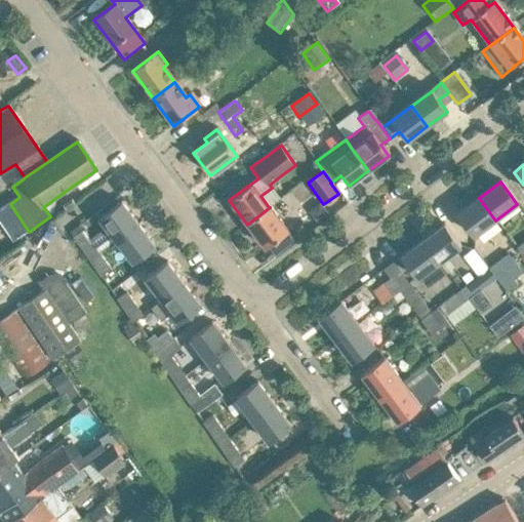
[(474,237),(495,221),(479,198),(456,214),(474,237)]
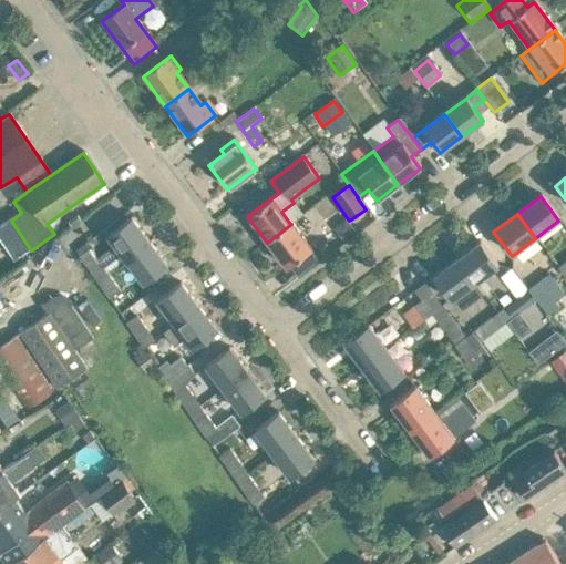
[(116,248),(98,263),(106,275),(125,260),(148,243),(131,219),(130,221),(113,233),(107,237),(116,248)]
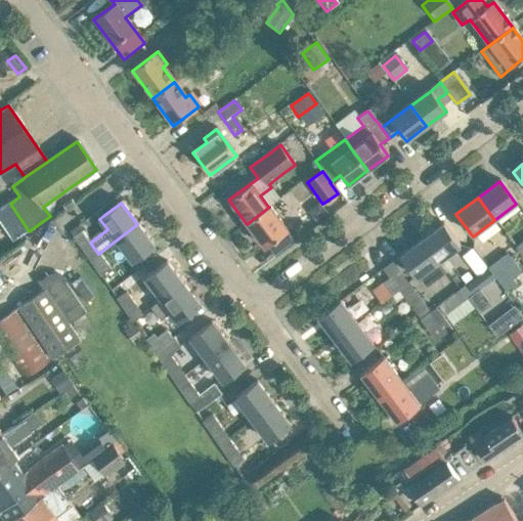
[(265,248),(287,231),(269,207),(247,224),(265,248)]
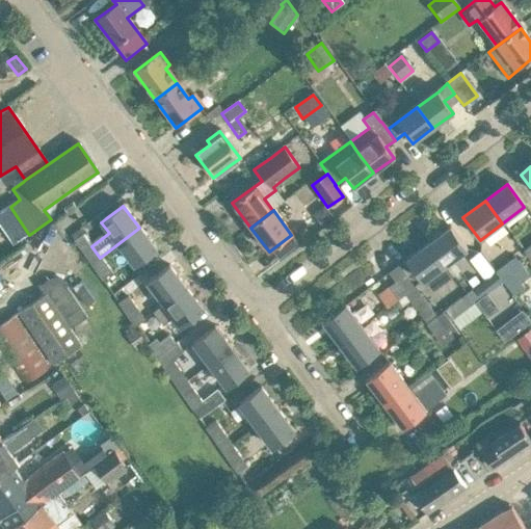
[(320,213),(319,223),(322,228),(332,220),(324,210),(320,213)]
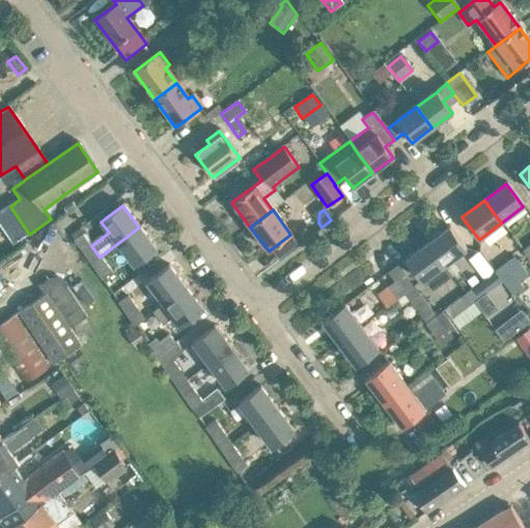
[(134,267),(139,261),(156,249),(139,227),(117,244),(134,267)]
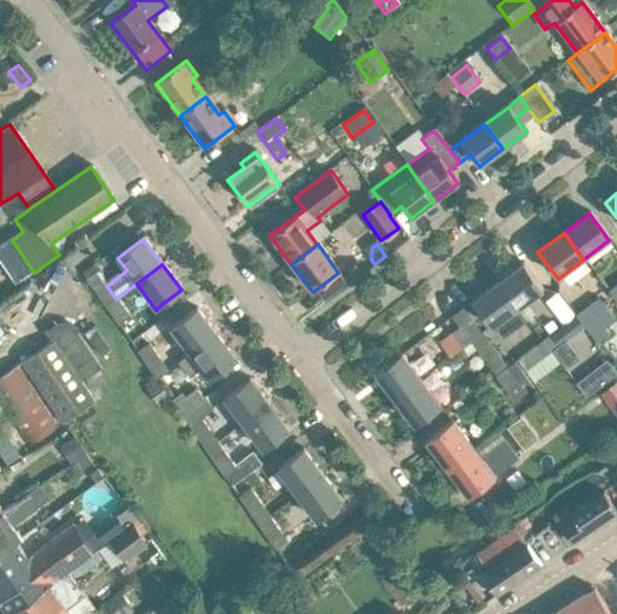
[(516,309),(542,290),(523,264),(496,284),(516,309)]
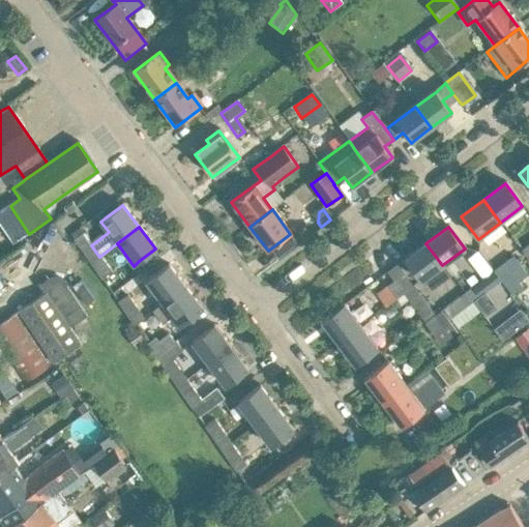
[(89,264),(99,257),(83,233),(72,241),(89,264)]
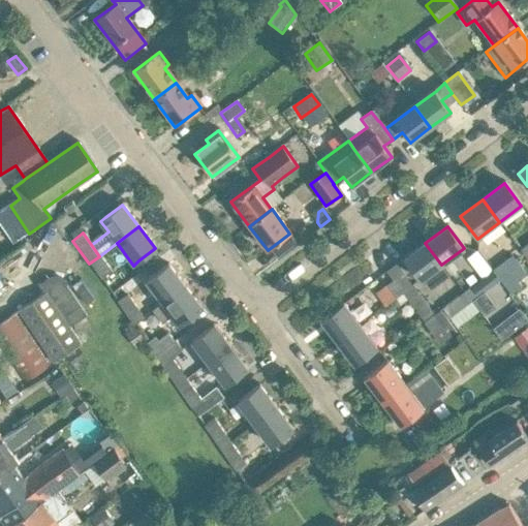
[(449,276),(441,265),(425,243),(403,259),(420,281),(431,273),(439,284),(449,276)]
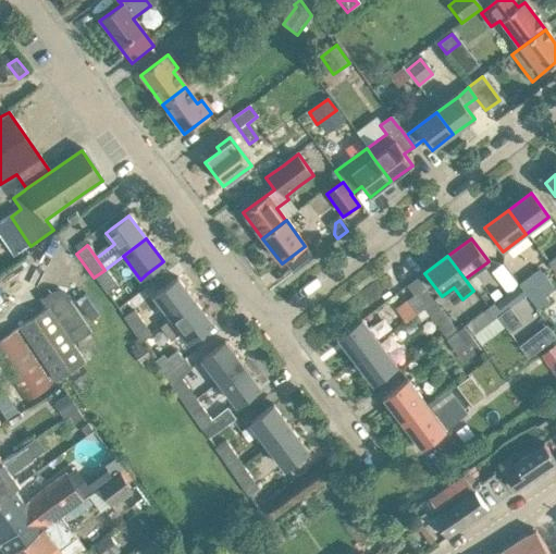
[(106,295),(118,287),(104,270),(94,278),(106,295)]
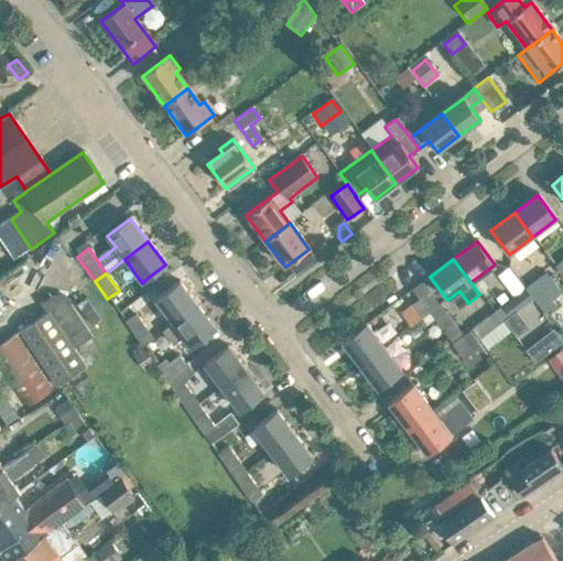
[(532,301),(540,311),(543,315),(547,314),(554,324),(556,323),(562,317),(562,313),(558,306),(555,308),(552,302),(551,302),(561,295),(545,274),(524,290),(532,301)]
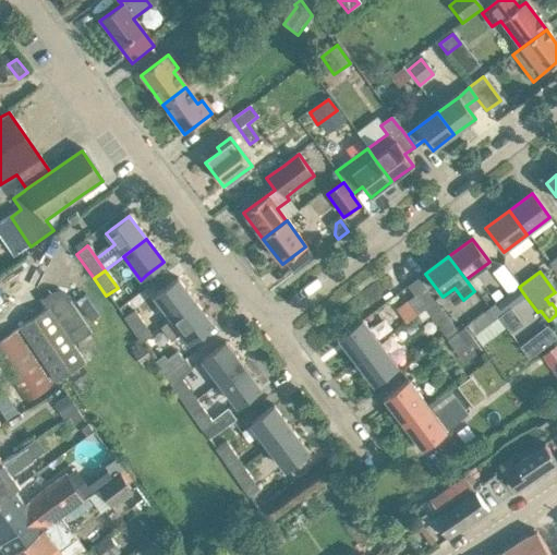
[(171,321),(194,302),(177,279),(159,292),(154,297),(171,321)]
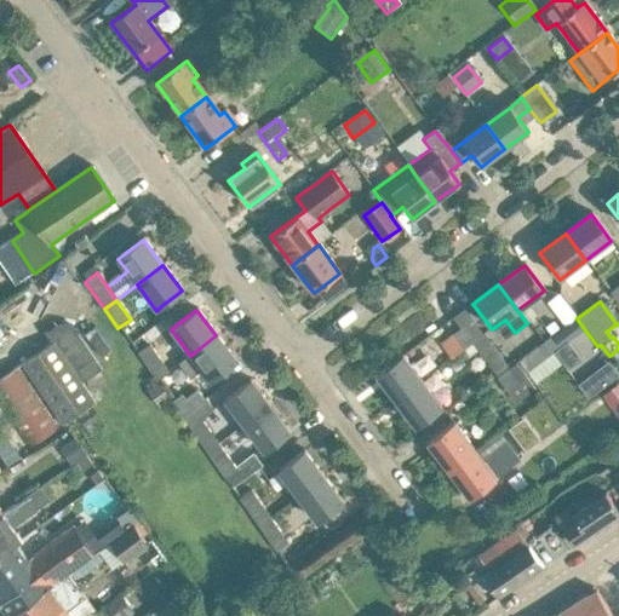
[(463,351),(471,345),(483,337),(463,310),(452,320),(459,330),(452,337),(463,351)]
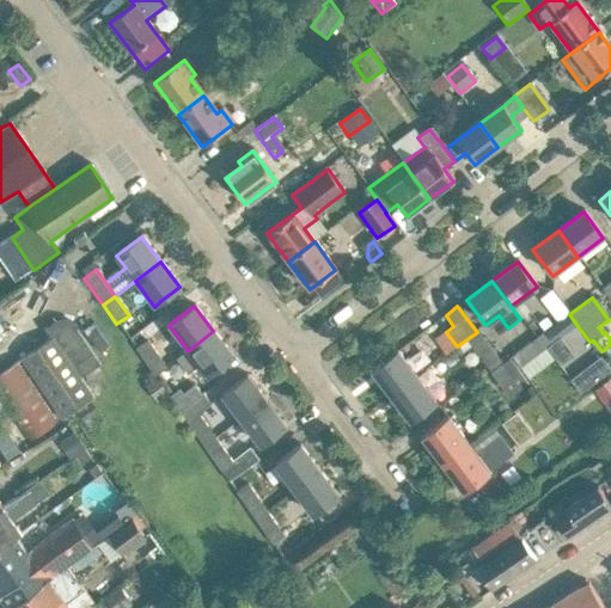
[(569,314),(563,320),(572,331),(578,326),(569,314)]
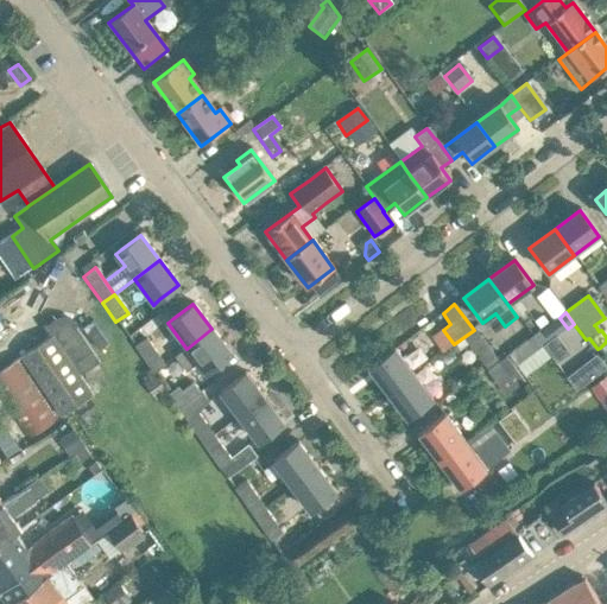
[(61,418),(93,396),(80,376),(99,363),(71,323),(59,320),(45,330),(50,337),(20,357),(61,418)]
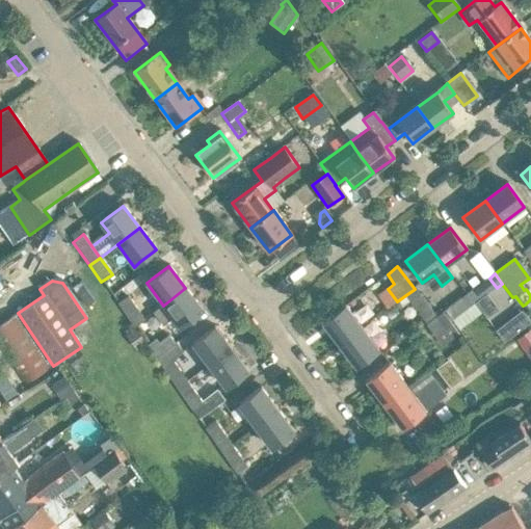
[(482,283),(466,295),(473,306),(489,293),(482,283)]
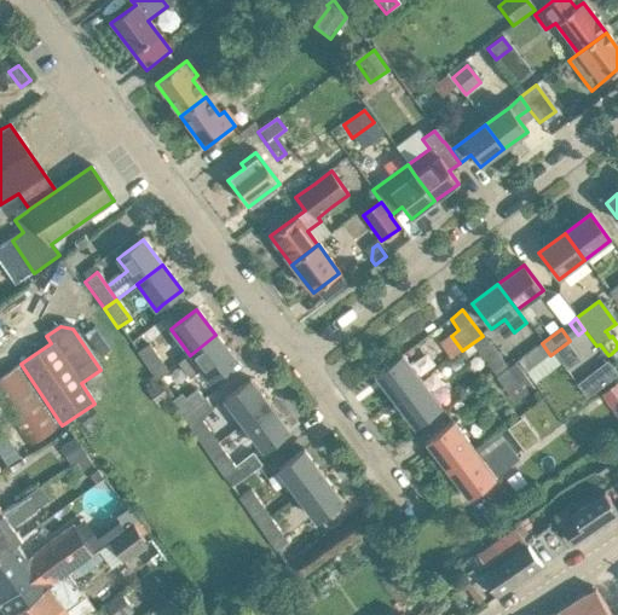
[(215,376),(235,361),(215,335),(190,355),(179,364),(190,378),(201,370),(209,381),(215,376)]
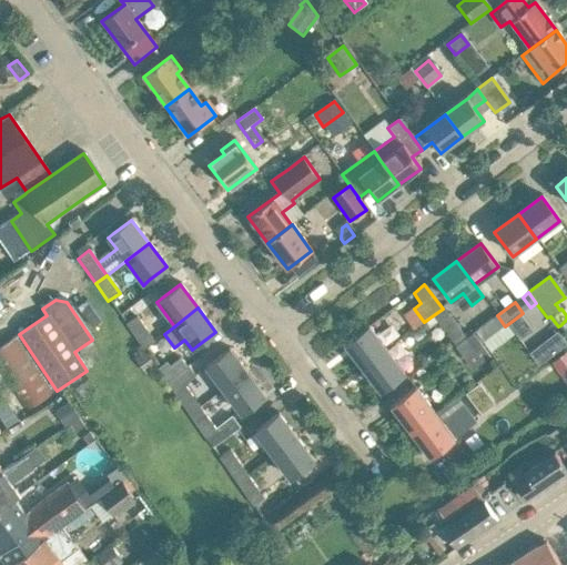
[(455,347),(466,340),(443,309),(432,316),(455,347)]
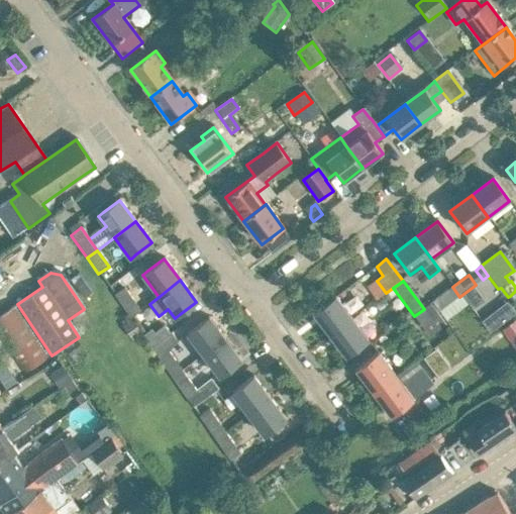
[(438,312),(459,297),(452,287),(431,303),(438,312)]
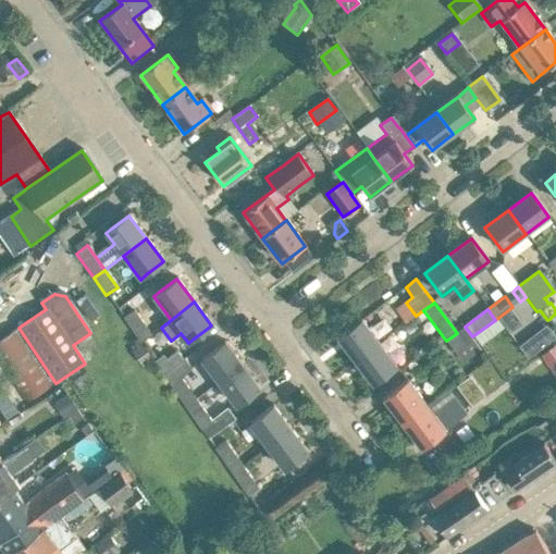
[(143,343),(151,336),(134,311),(123,319),(139,343),(141,342),(143,343)]
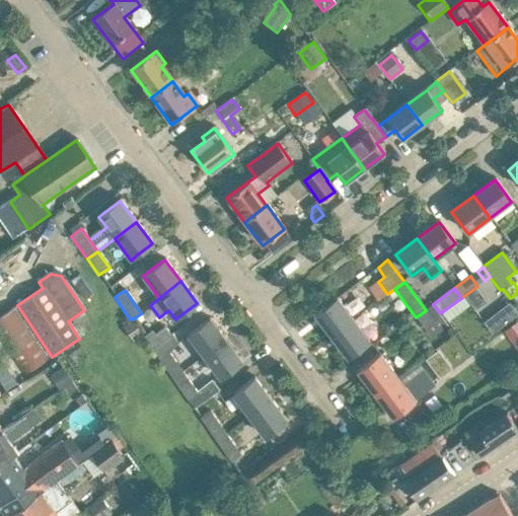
[(330,337),(353,320),(337,298),(314,315),(330,337)]
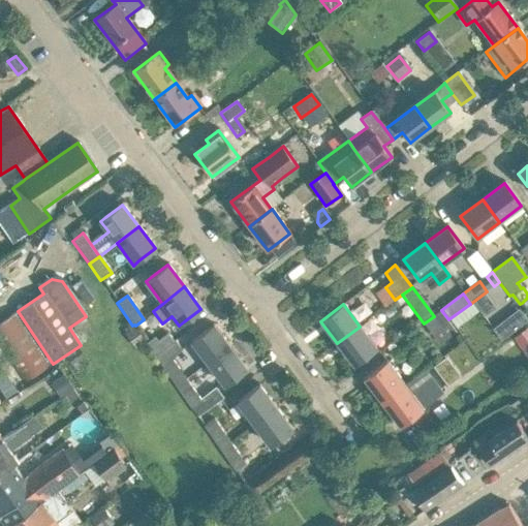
[(434,316),(424,323),(432,336),(448,323),(440,312),(434,316)]
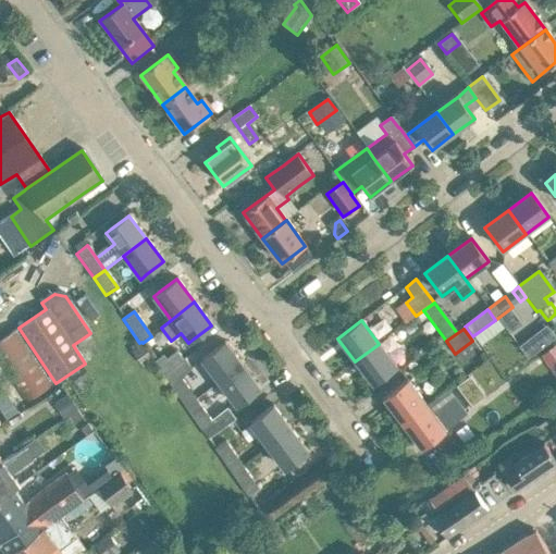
[(0,368),(24,405),(52,385),(15,330),(0,340),(0,368)]
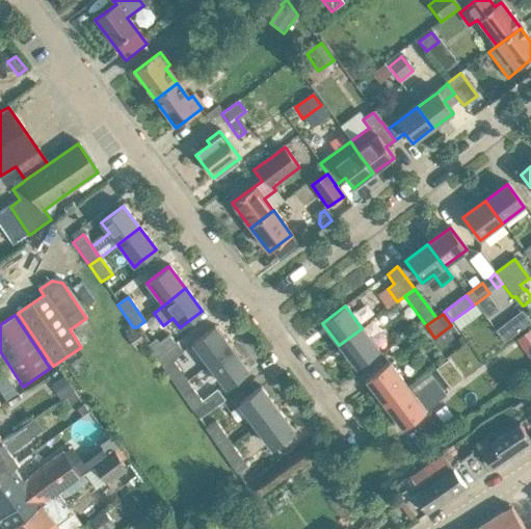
[(510,322),(496,333),(504,344),(519,333),(510,322)]
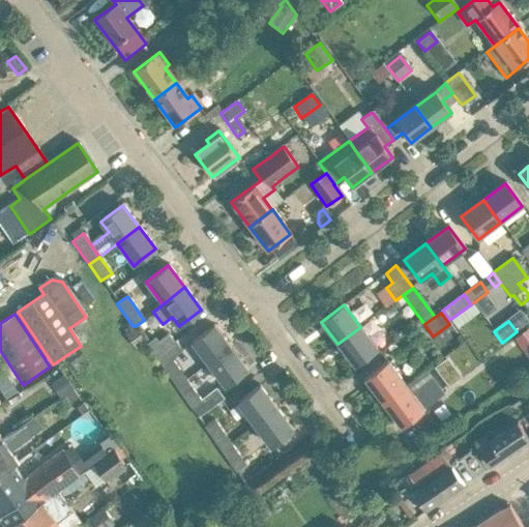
[(135,350),(145,344),(147,343),(136,326),(135,325),(133,326),(134,328),(124,335),(135,350)]
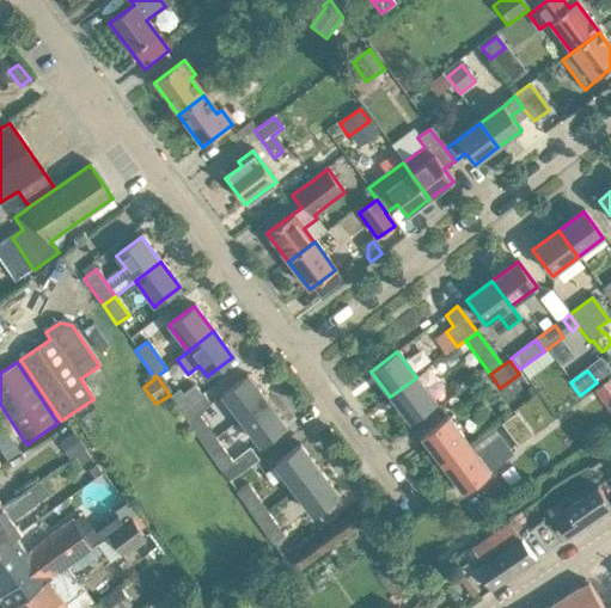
[(240,421),(266,401),(246,376),(227,391),(221,395),(240,421)]
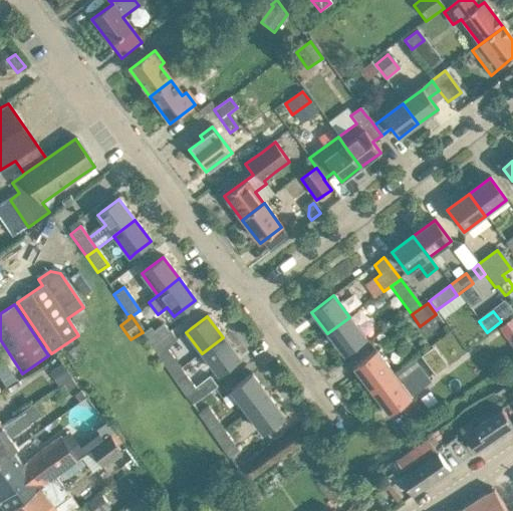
[(343,354),(359,342),(365,338),(349,317),(327,333),(343,354)]
